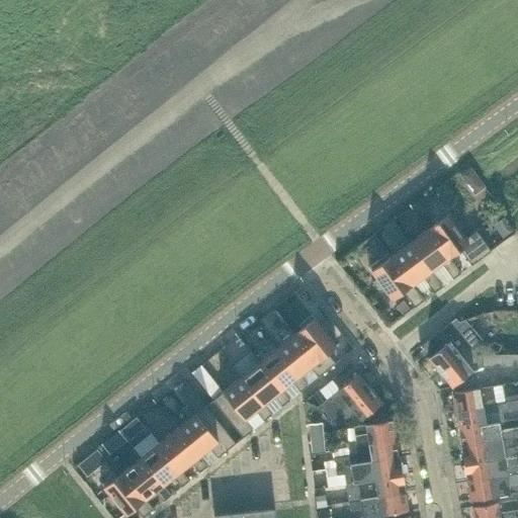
[(469,167),(459,175),(466,185),(477,177),(469,167)]
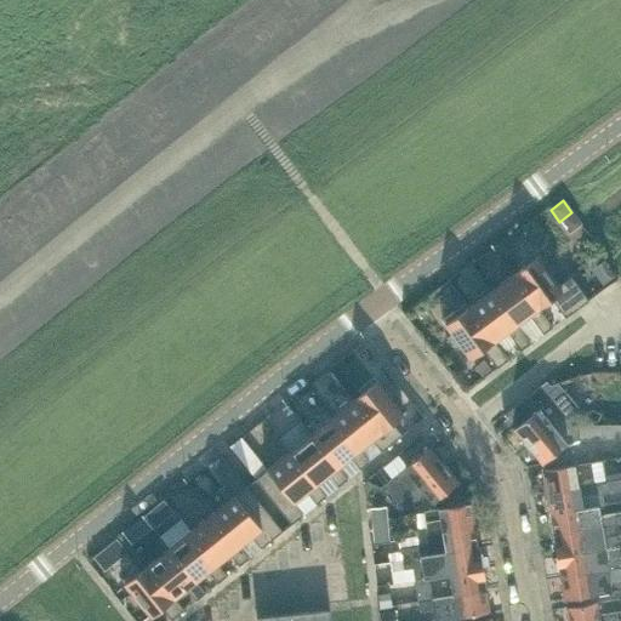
[(547,214),(536,221),(551,241),(562,234),(547,214)]
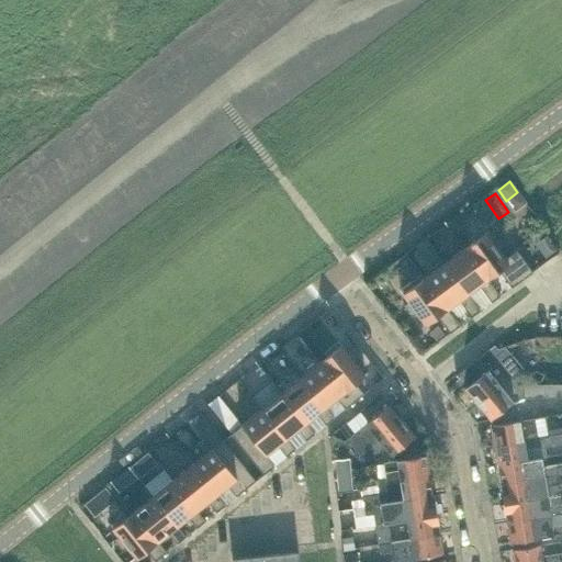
[(510,288),(531,272),(515,251),(504,260),(482,229),(467,240),(469,244),(463,248),(485,280),(486,280),(497,271),(510,288)]
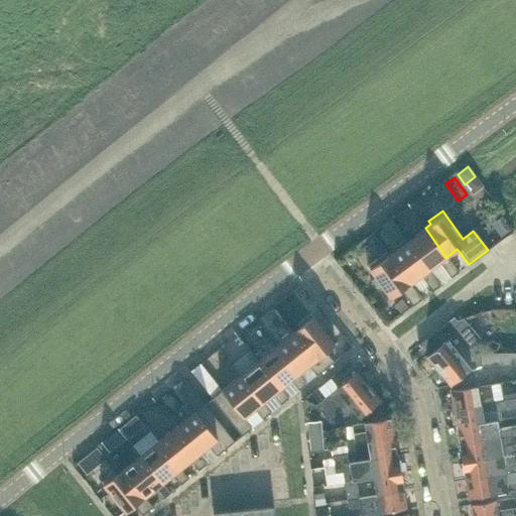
[(458,272),(446,257),(445,257),(425,228),(406,242),(427,271),(428,270),(438,263),(449,278),(458,272)]
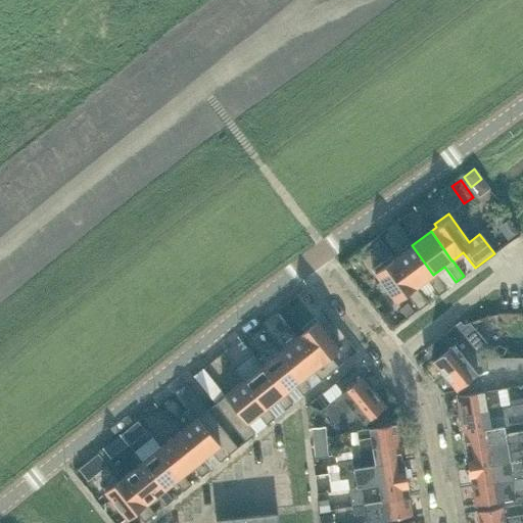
[(445,289),(434,274),(433,275),(412,245),(393,258),(415,288),(426,280),(437,295),(445,289)]
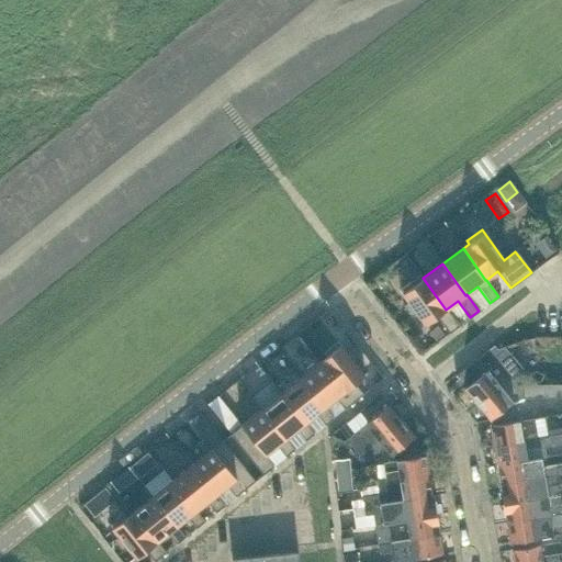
[(458,326),(446,310),(423,278),(416,283),(414,279),(398,290),(407,302),(402,306),(409,317),(415,313),(424,325),(436,316),(448,334),(458,326)]
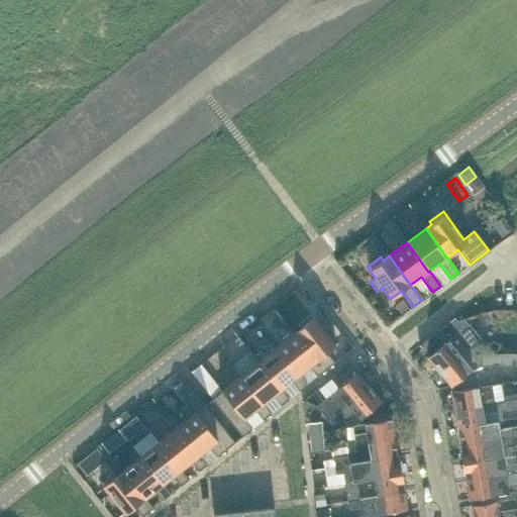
[(275,306),(273,308),(291,330),(296,325),(297,324),(285,309),(291,305),(285,299),(275,306)]
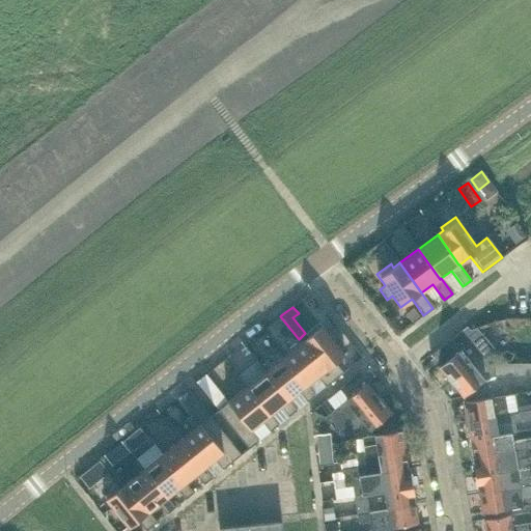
[(414,308),(406,314),(413,324),(421,317),(414,308)]
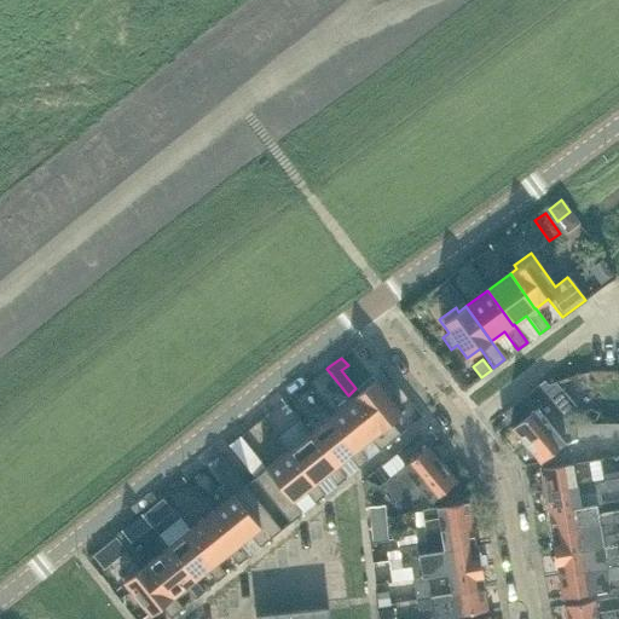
[(387,444),(399,434),(389,423),(400,414),(389,401),(395,397),(386,385),(381,389),(370,377),(356,388),(354,389),(358,393),(351,399),(370,423),(387,444)]
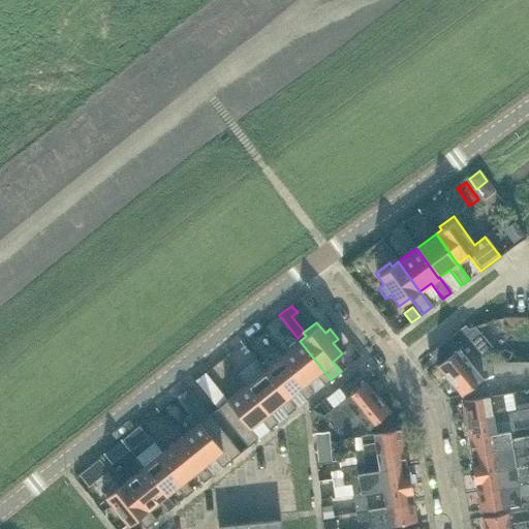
[(479,355),(474,349),(458,330),(427,354),(448,381),(479,355)]
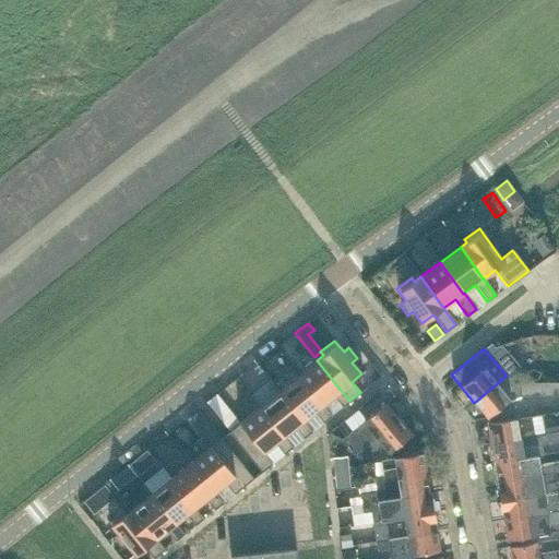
[(349,401),(334,382),(317,360),(297,376),(316,397),(321,406),(322,405),(333,396),(342,407),(349,401)]
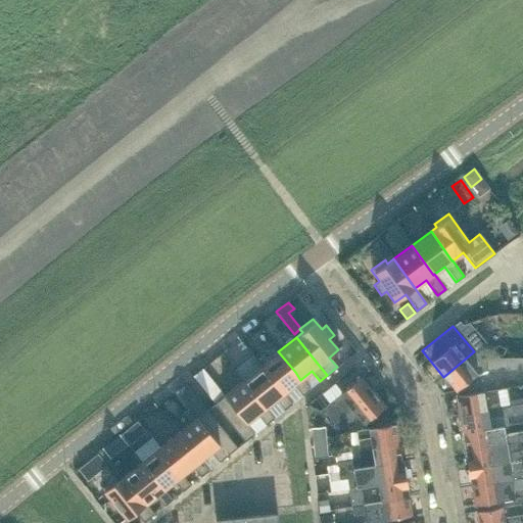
[(300,380),(295,372),(278,351),(260,366),(277,387),(283,394),(293,386),(301,395),(310,389),(301,379),(300,380)]
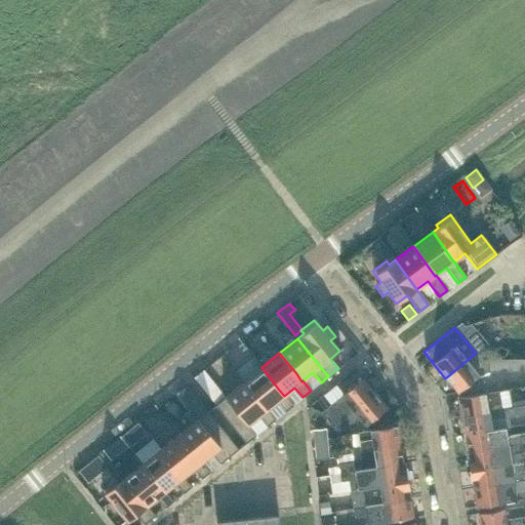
[(476,353),(445,378),(457,393),(478,376),(489,371),(489,360),(481,359),(476,353)]
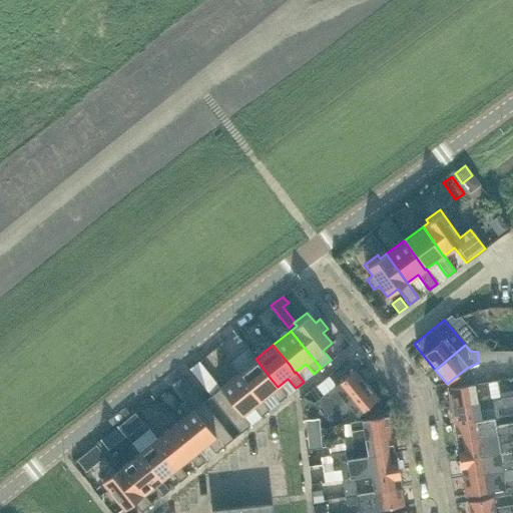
[(512,351),(478,352),(478,363),(512,363),(512,351)]
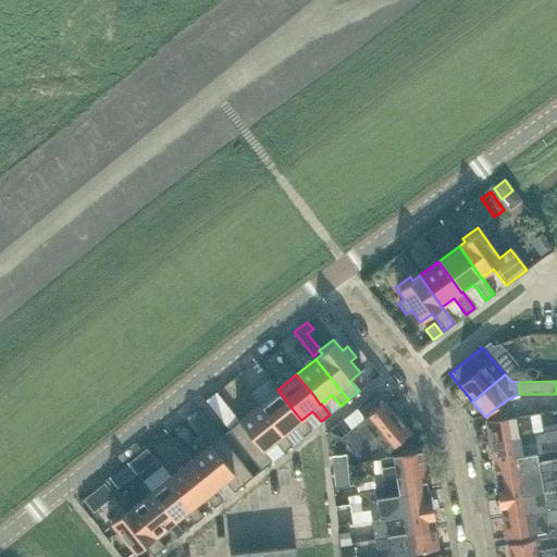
[(218,384),(203,393),(221,424),(236,416),(218,384)]
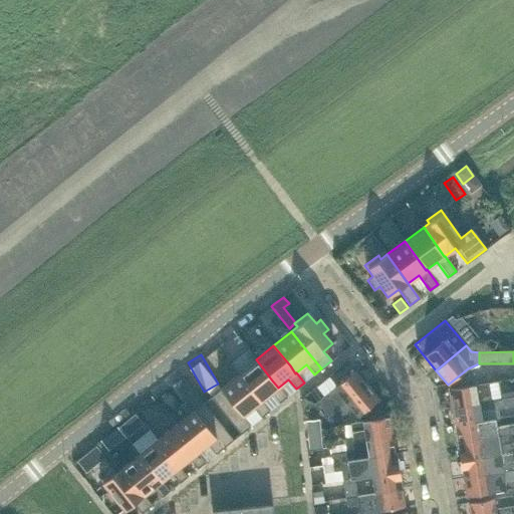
[(278,388),(272,380),(256,359),(238,374),(254,395),(260,402),(270,394),(278,404),(286,397),(278,388)]
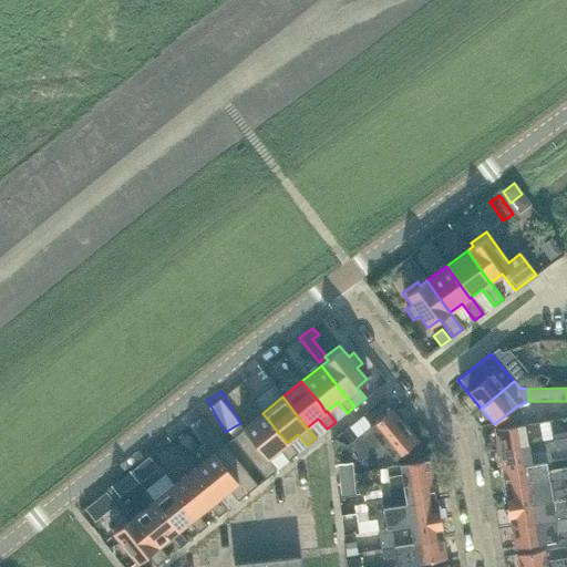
[(359,461),(403,425),(391,410),(368,428),(348,446),(359,461)]
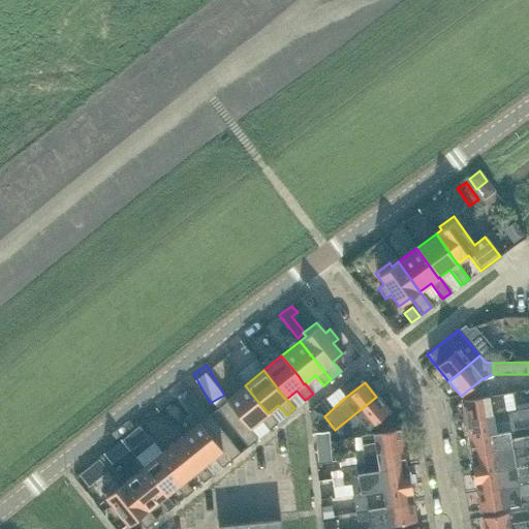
[(268,413),(261,406),(245,385),(225,401),(226,401),(216,409),(224,418),(234,411),(241,421),(248,429),(249,429),(259,421),(268,430),(276,424),(268,413)]
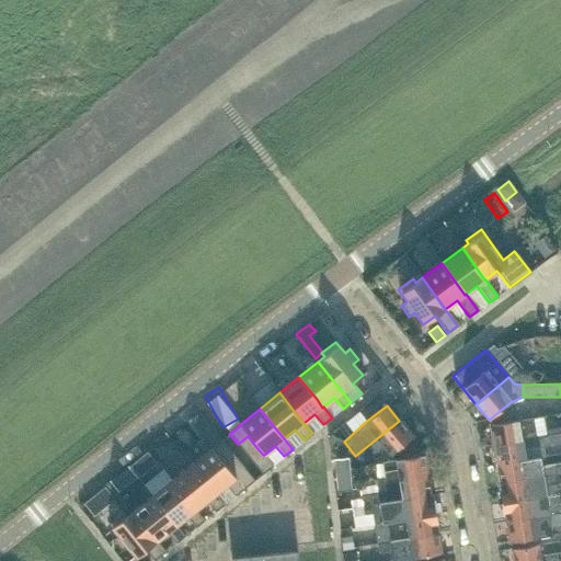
[(199,411),(187,420),(195,430),(207,421),(199,411)]
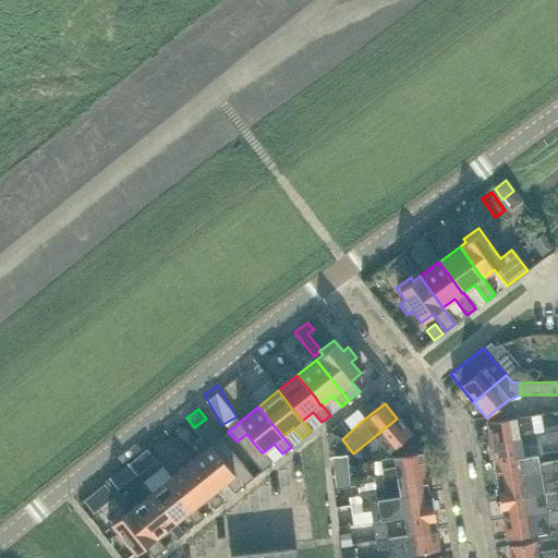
[(360,461),(370,452),(371,453),(381,445),(388,452),(410,434),(397,419),(353,453),(360,461)]
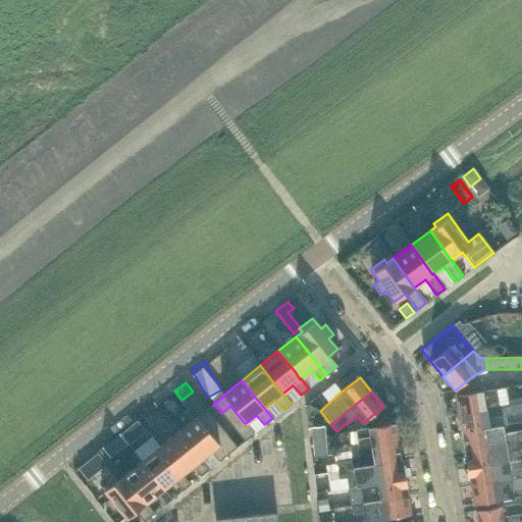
[(498,407),(496,393),(496,392),(483,394),(483,393),(457,397),(460,414),(498,407)]
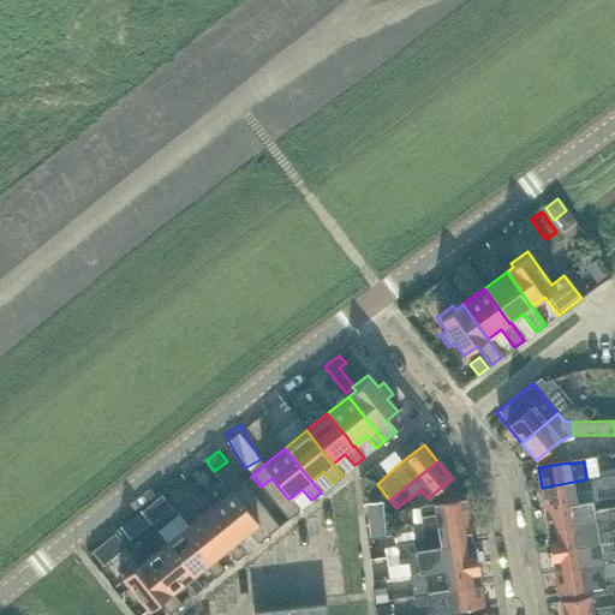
[(614,487),(614,475),(586,479),(542,488),(545,509),(592,501),(598,500),(597,490),(614,487)]
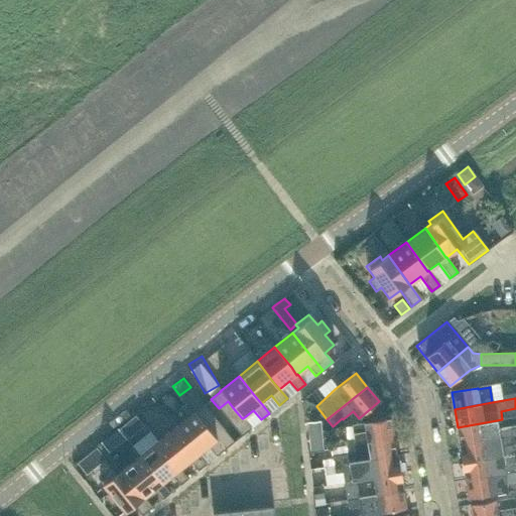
[(226,417),(235,410),(228,401),(219,408),(226,417)]
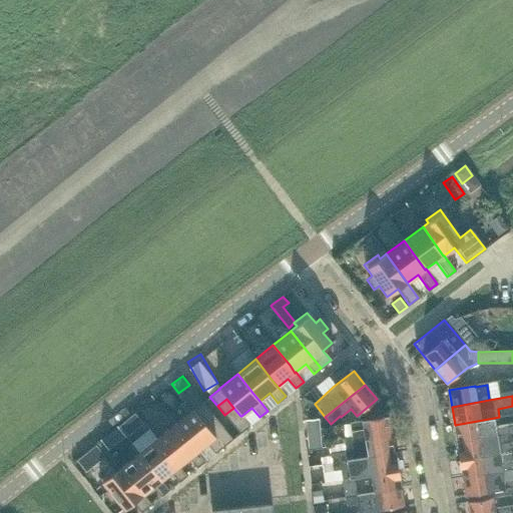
[(200,420),(209,412),(202,403),(192,411),(192,410),(173,425),(190,446),(195,453),(196,452),(206,444),(214,454),(222,447),(214,438),(207,429),(200,420)]
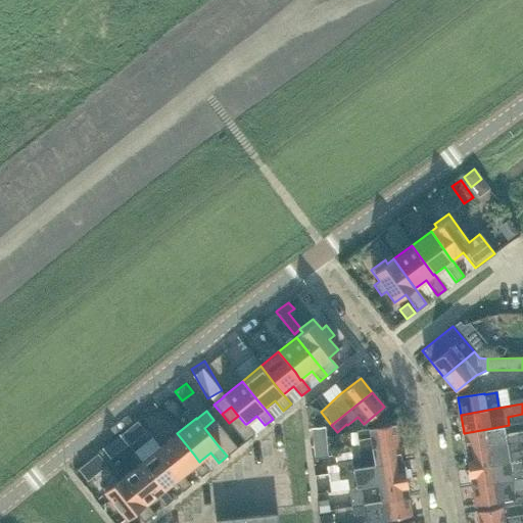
[(246,424),(245,424),(238,416),(229,423),(236,432),(246,425),(246,424)]
